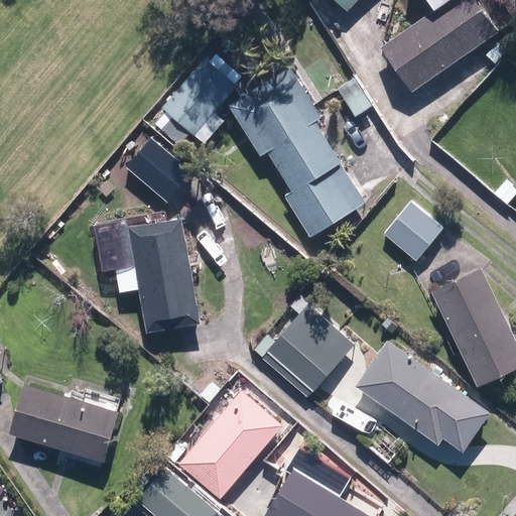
[(336,0),(349,12),(360,0),(336,0)]
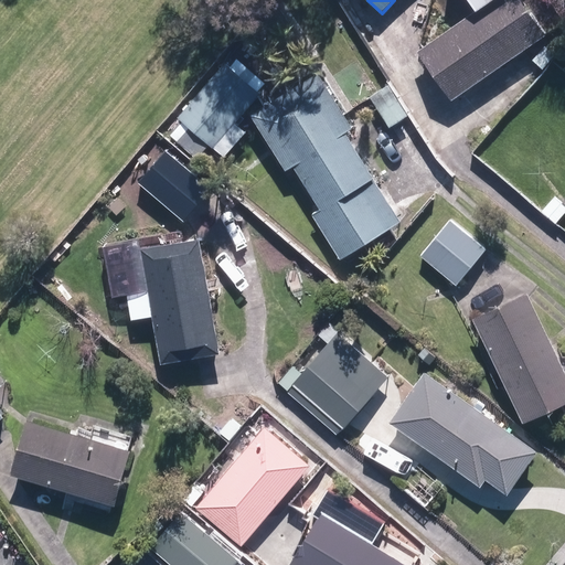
[(420,52),(454,100),(547,36),(522,0),(470,0),(479,12),(420,52)]
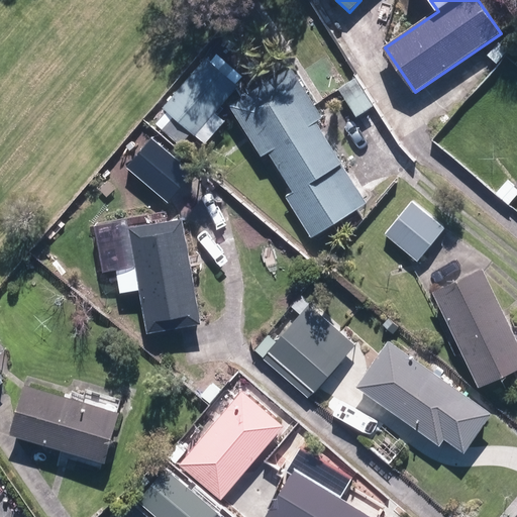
[(488,55),(498,64),(509,50),(499,42),(488,55)]
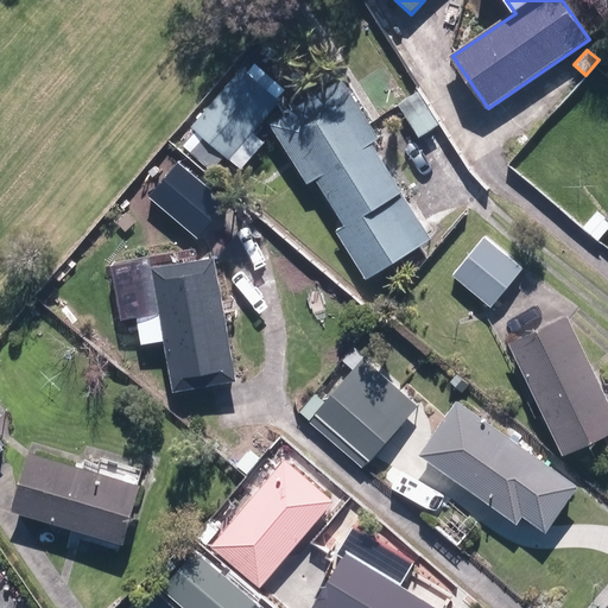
[(194,127),(197,131),(184,147),(213,172),(226,156),(242,169),(264,143),(253,134),(280,102),(277,100),(285,90),(257,65),(248,75),(242,70),(194,127)]
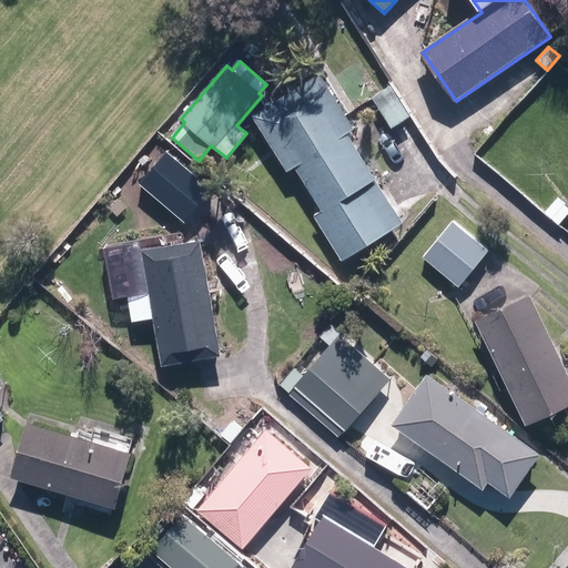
[(254,117),(287,173),(295,168),(307,189),(361,155),(350,134),(355,130),(322,74),(254,117)]
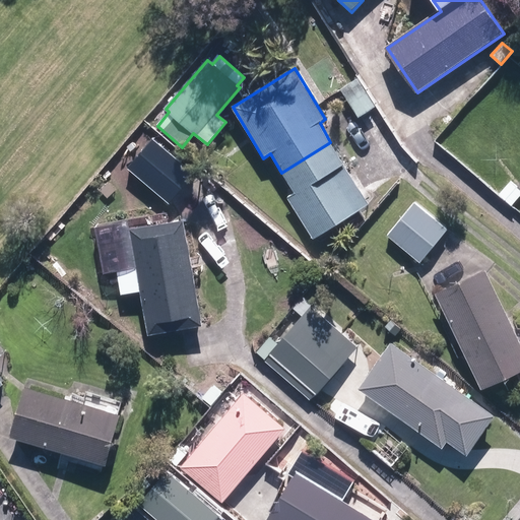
[(340,90),(359,119),(376,109),(358,79),(340,90)]
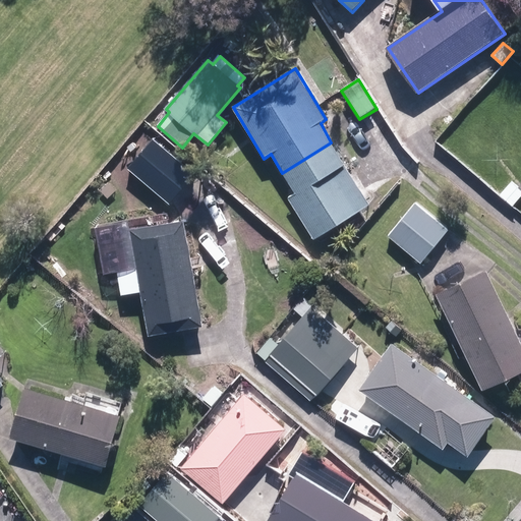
[(129,169),(171,205),(194,176),(153,140),(129,169)]
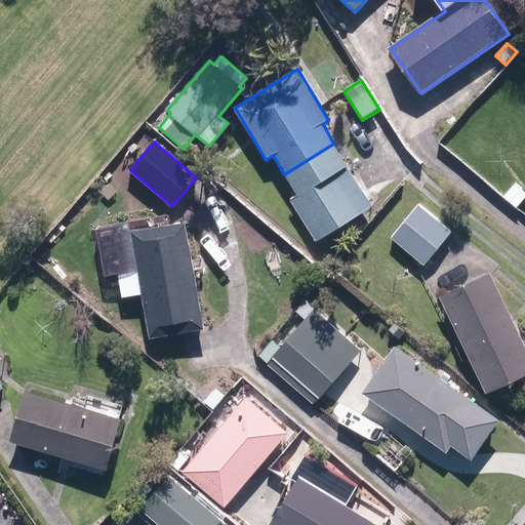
[(333,144),(284,174),(298,197),(291,201),(316,241),(372,206),(333,144)]
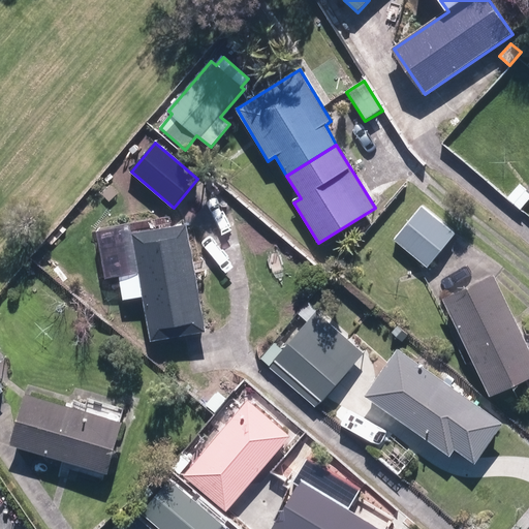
[(506,197),(521,210),(528,199),(528,192),(520,184),(506,197)]
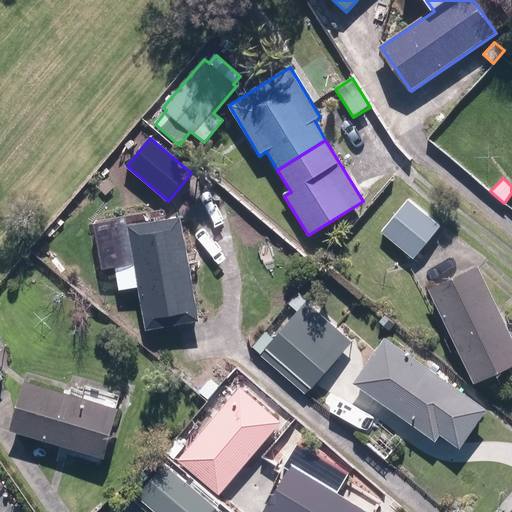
[(416,258),(440,228),(412,203),(386,234),(416,258)]
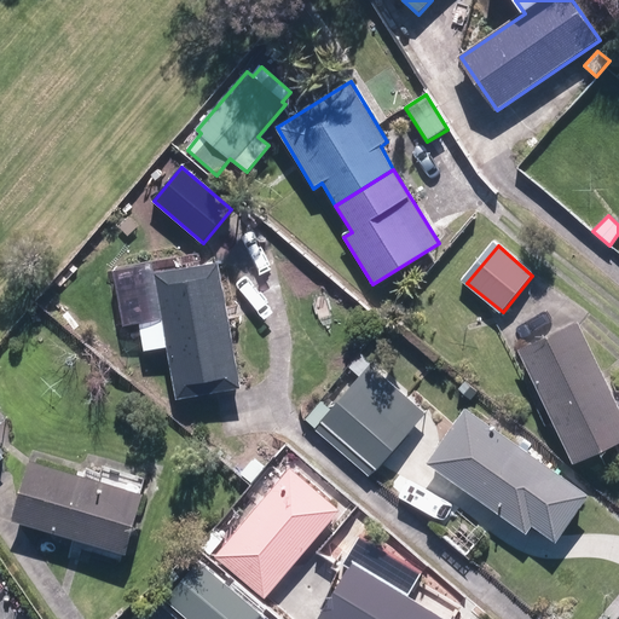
[(165,323),(178,400),(241,391),(220,264),(157,273),(157,279),(138,283),(144,325),(165,323)]
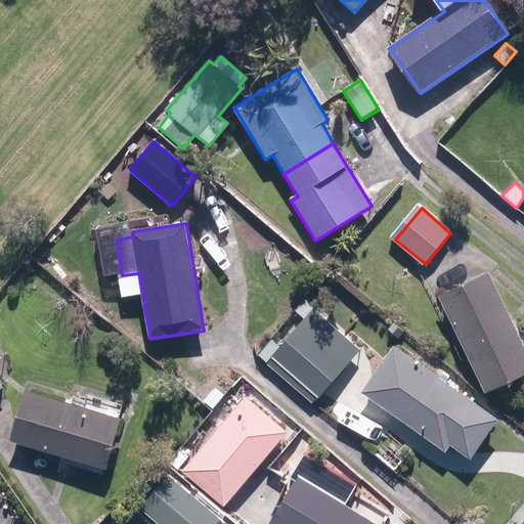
[(439,297),(485,394),(523,376),(523,344),(489,273),(439,297)]
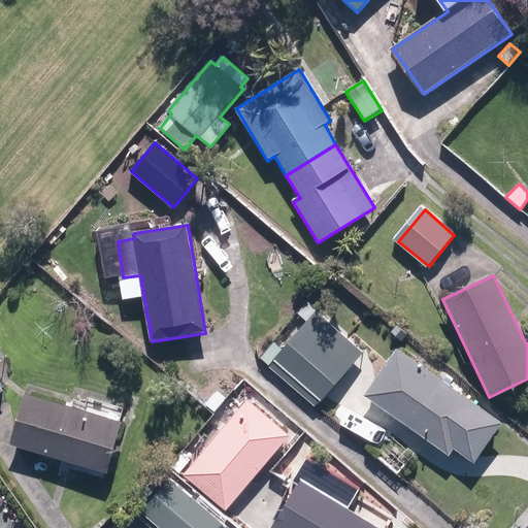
[(268,366),(315,406),(320,401),(321,402),(364,354),(316,311),(268,366)]
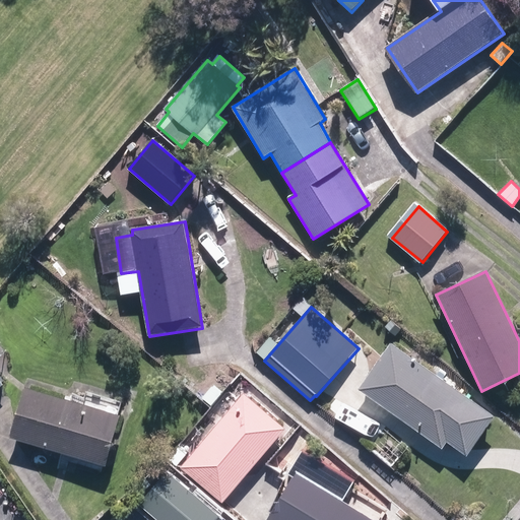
[(0,388),(3,386),(0,380),(0,372),(15,363),(0,341),(0,388)]
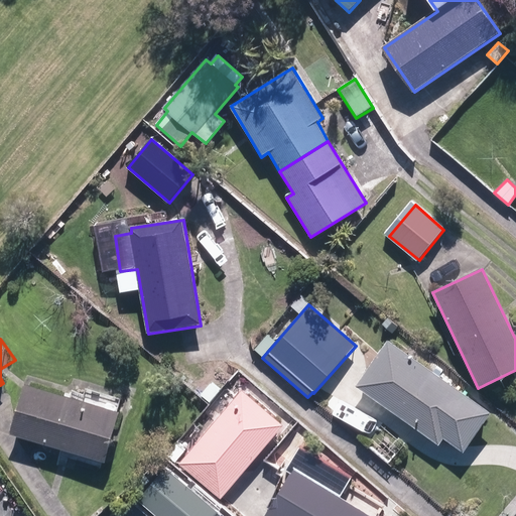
[(446,441),(463,453),(491,413),(389,341),(356,386),(441,447),(446,441)]
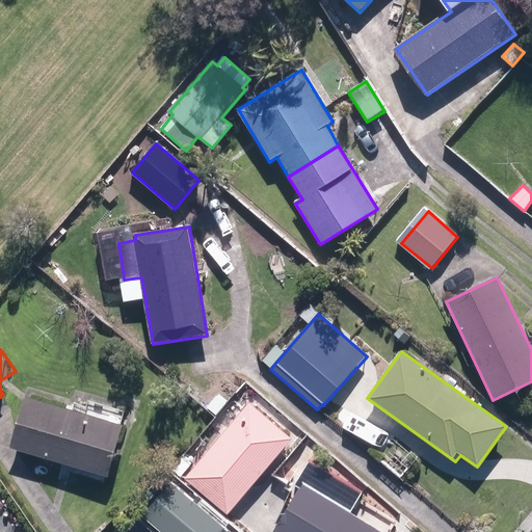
[(205,397),(216,407),(229,393),(215,383),(205,397)]
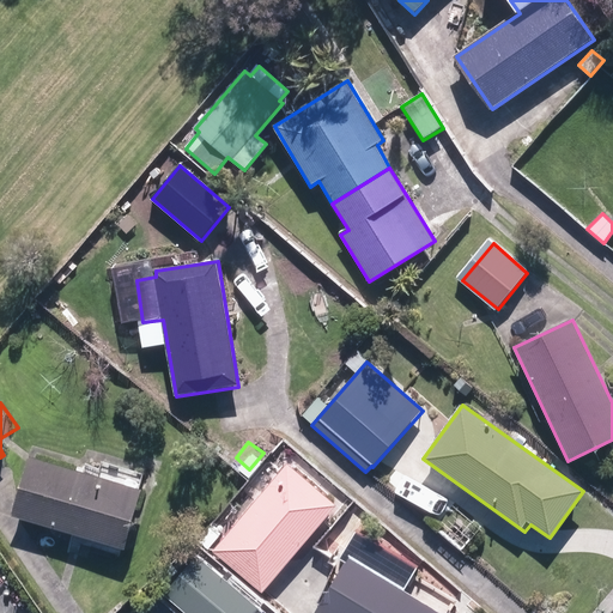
[(12,516),(127,550),(145,490),(30,456),(12,516)]
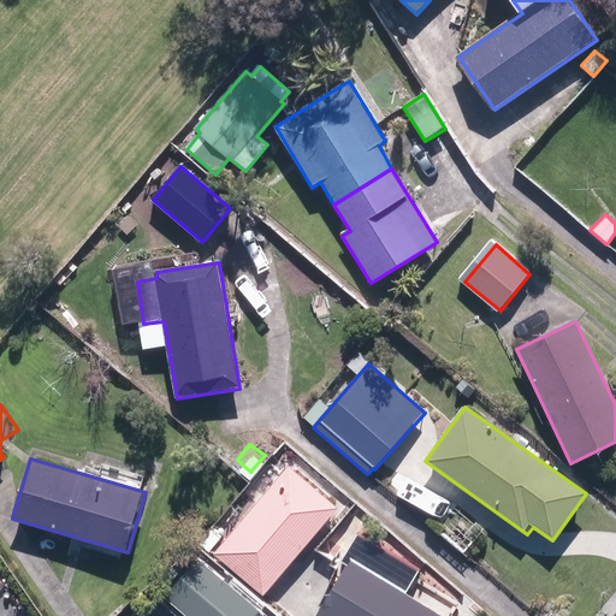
[(217,555),(265,596),(338,508),(290,467),(217,555)]
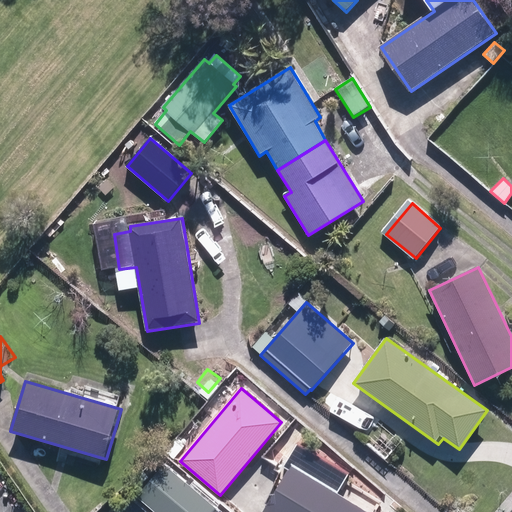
[(263,511),(365,511),(338,495),(350,475),(298,444),(284,467),(289,470),(263,511)]
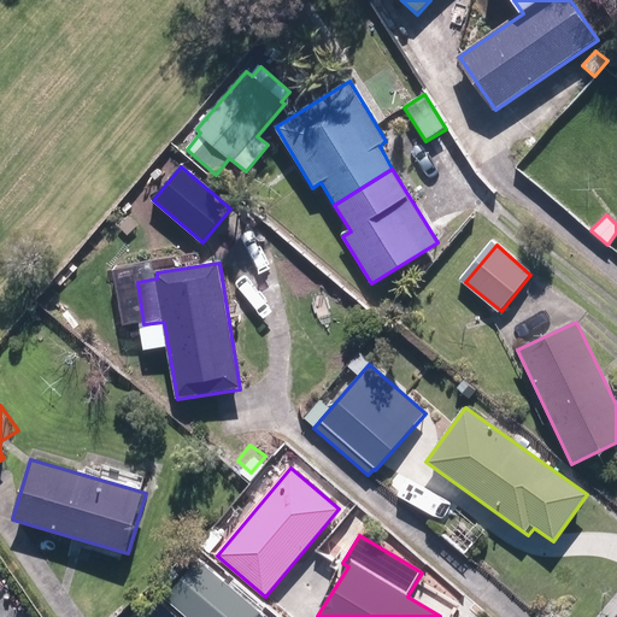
[(182,563),(195,575),(210,558),(198,547),(182,563)]
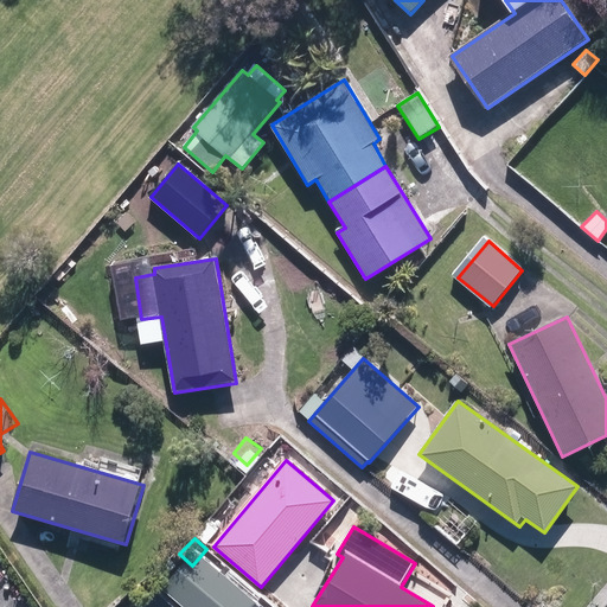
[(193,606),(255,606),(257,606),(222,574),(193,606)]
